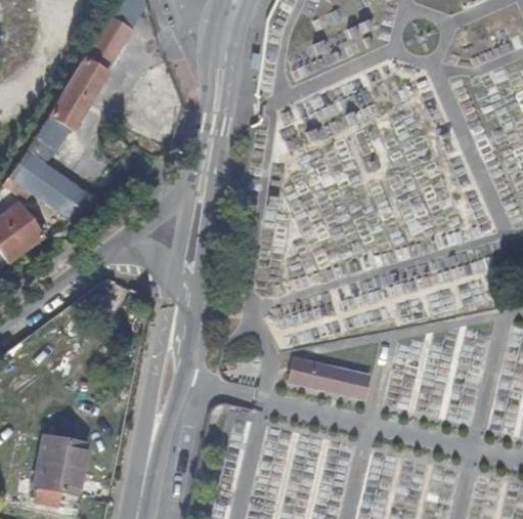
[(0,0),(0,25),(24,24),(22,0),(0,0)]
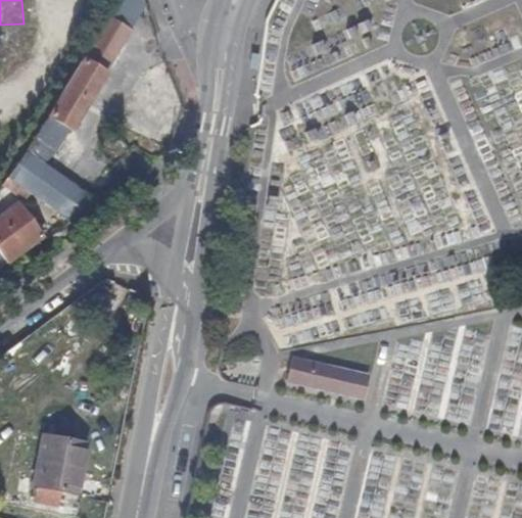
[(148,10),(143,0),(119,0),(111,13),(135,31),(148,10)]
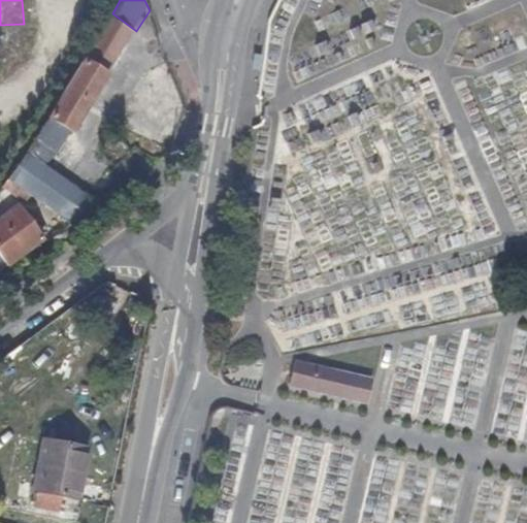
[(109,74),(136,31),(112,13),(84,60),(109,74)]
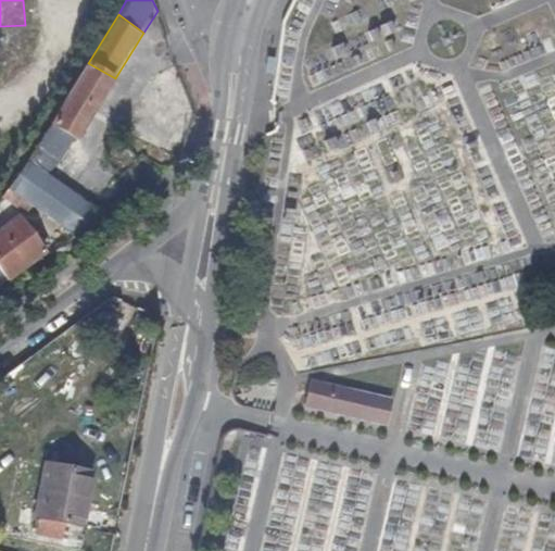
[(80,135),(115,78),(88,63),(52,122),(80,135)]
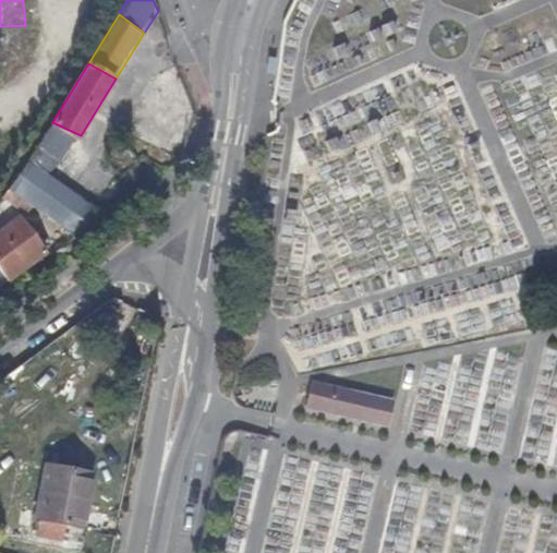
[(67,161),(81,135),(52,122),(38,145),(67,161)]
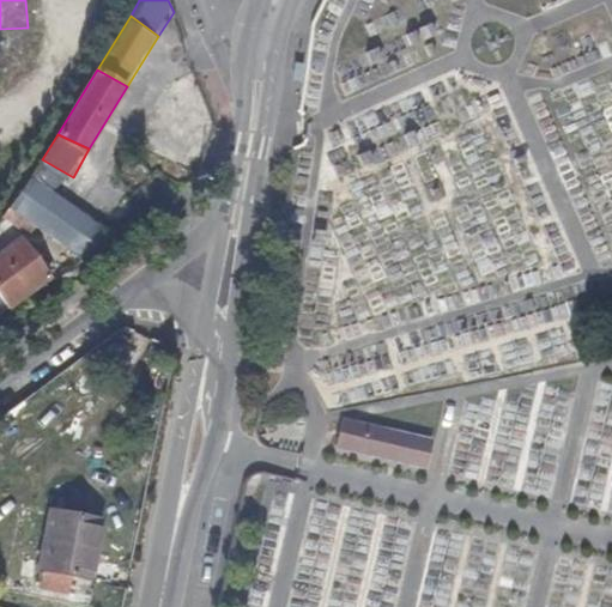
[(120,242),(32,175),(10,205),(92,266),(94,266),(120,242)]
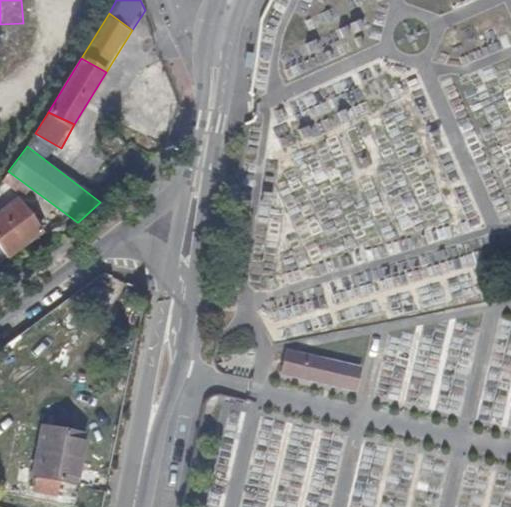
[(0,274),(49,242),(22,205),(0,219),(0,274)]
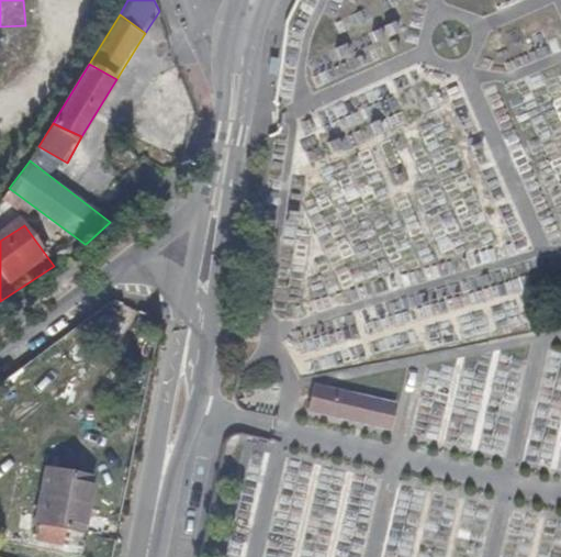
[(350,416),(356,390),(315,381),(309,405),(350,416)]
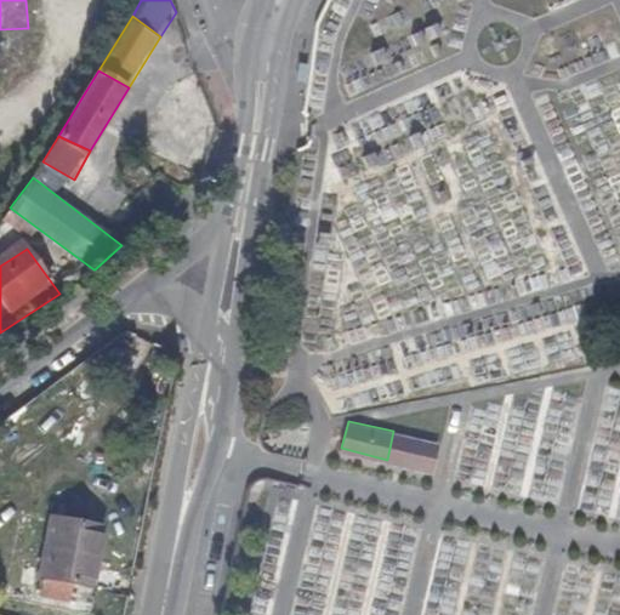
[(410,465),(416,437),(393,431),(387,460),(410,465)]
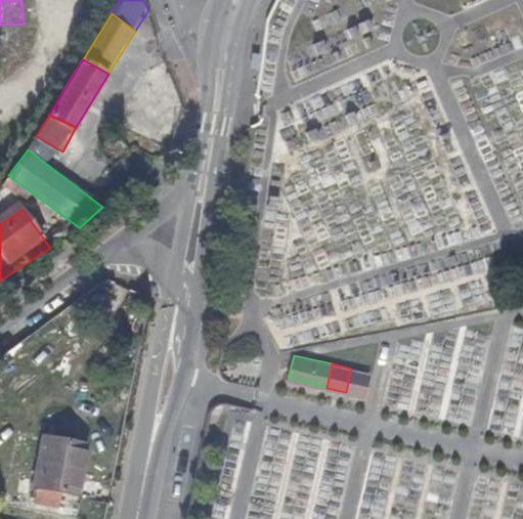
[(363,396),(367,372),(351,369),(346,392),(363,396)]
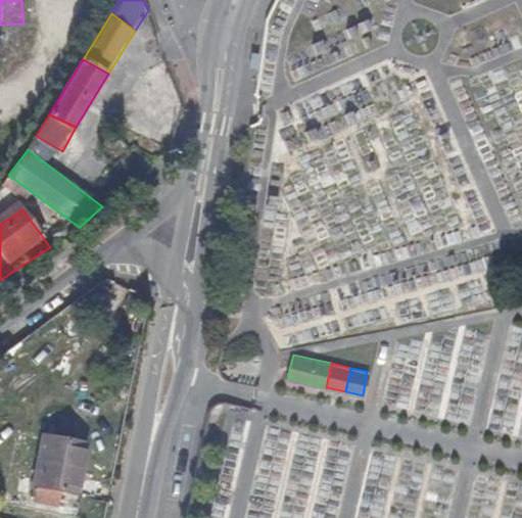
[(77,490),(86,439),(72,436),(77,413),(62,410),(60,419),(55,418),(45,416),(33,482),(77,490)]
